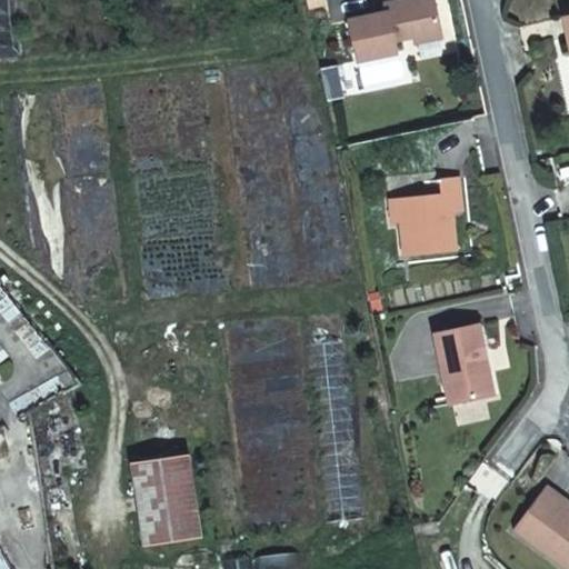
[(433,0),(417,0),(386,7),(387,16),(350,22),(358,63),(382,58),(396,56),(397,55),(395,42),(402,40),(401,37),(407,36),(415,39),(441,33),(433,0)]
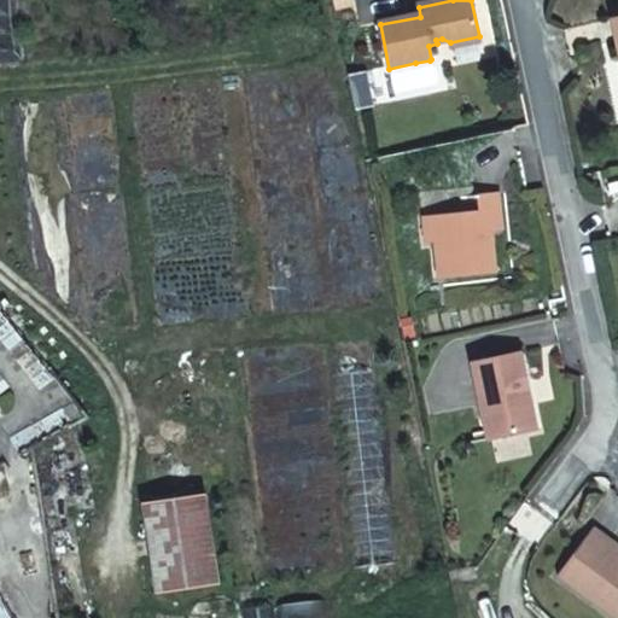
[(431,220),(433,245),(437,281),(496,275),(491,234),(500,233),(497,198),(477,200),(478,215),(431,220)]
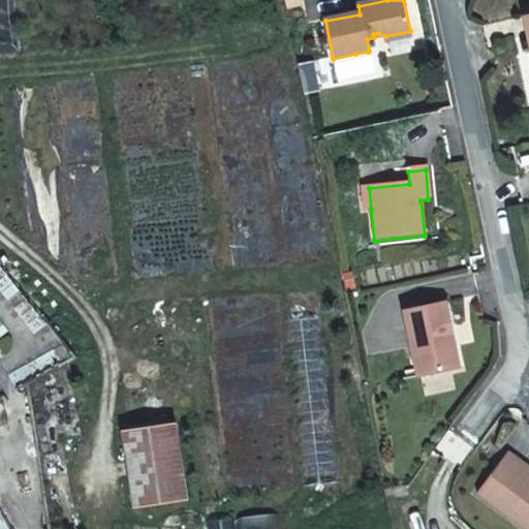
[(364,211),(371,210),(369,188),(362,189),(364,211)]
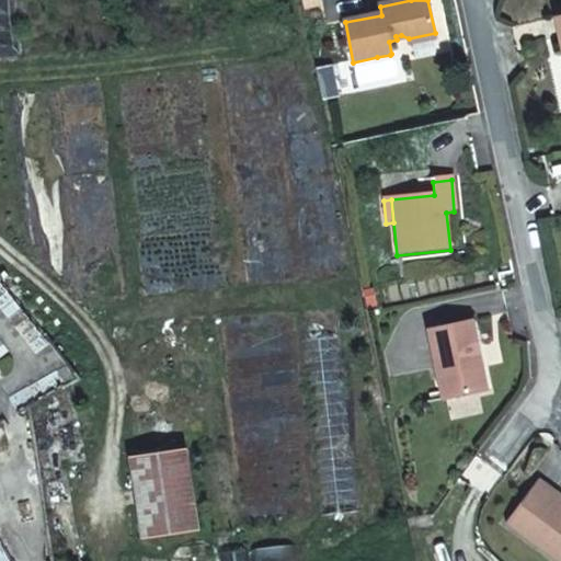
[(483,395),(469,324),(425,333),(439,403),(483,395)]
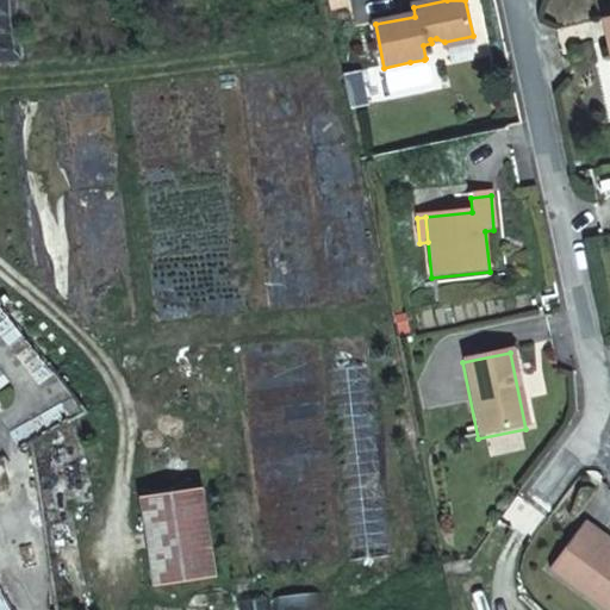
[(139,493),(154,582),(215,573),(201,485),(139,493)]
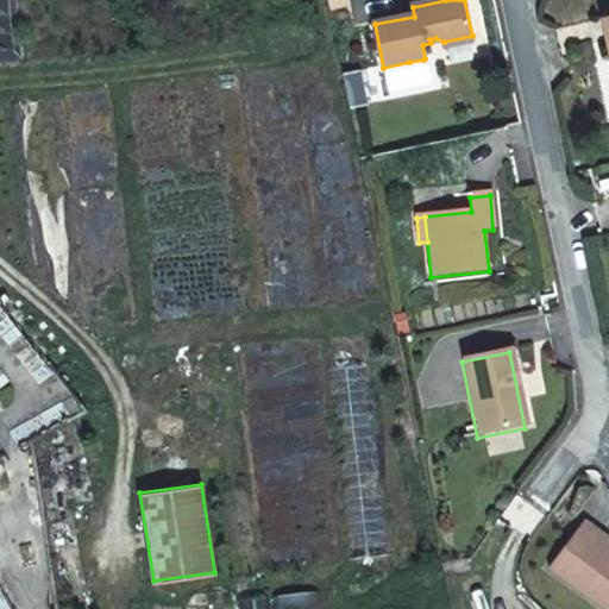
[(544,567),(597,608),(608,608),(608,552),(604,548),(608,544),(579,522),(544,567)]
